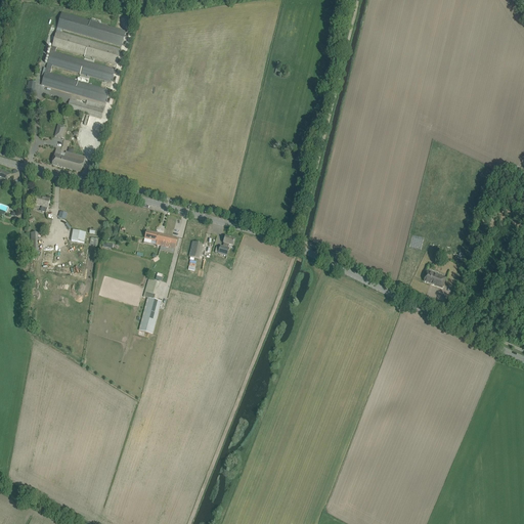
[(61,33),(62,29),(122,46),(126,31),(61,13),(46,69),(44,69),(42,76),(44,77),(41,85),(106,103),(110,91),(50,74),(53,66),(112,83),(116,70),(55,53),(56,48),(116,66),(121,50),(61,33)]
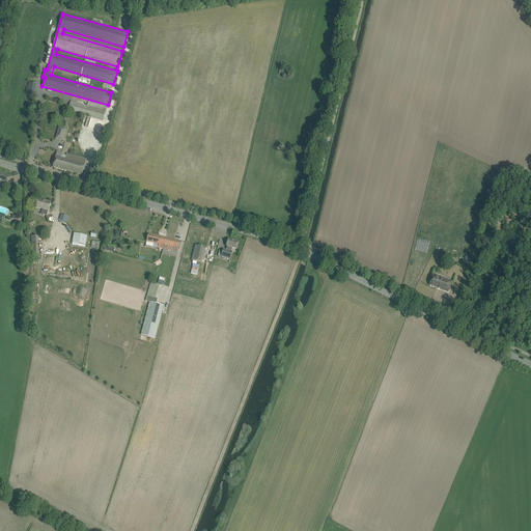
[(34,96),(36,84),(29,83),(27,95),(34,96)]
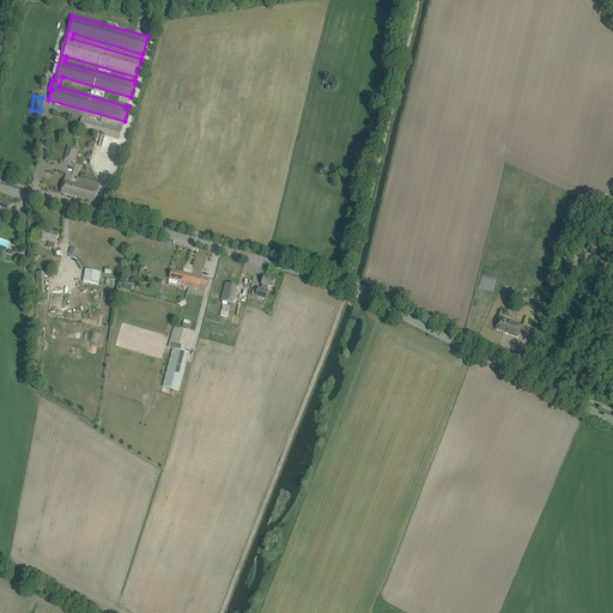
[(102,122),(89,119),(89,117),(85,116),(85,117),(83,117),(80,127),(120,139),(123,125),(102,119),(102,122)]
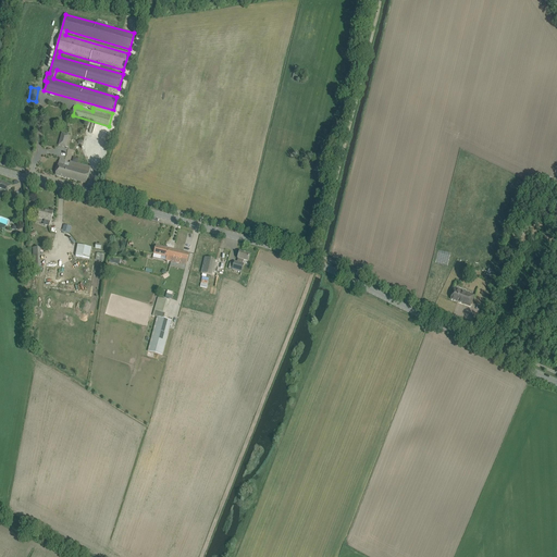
[(91,123),(88,136),(96,138),(99,123),(96,123),(96,124),(91,123)]
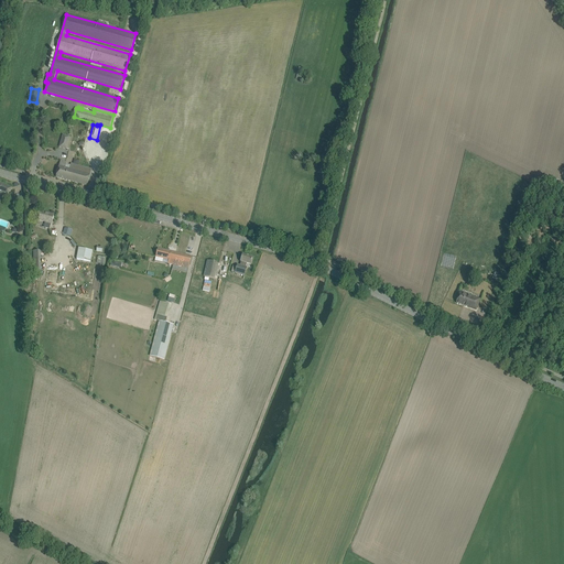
[(66,150),(69,137),(62,134),(58,148),(66,150)]
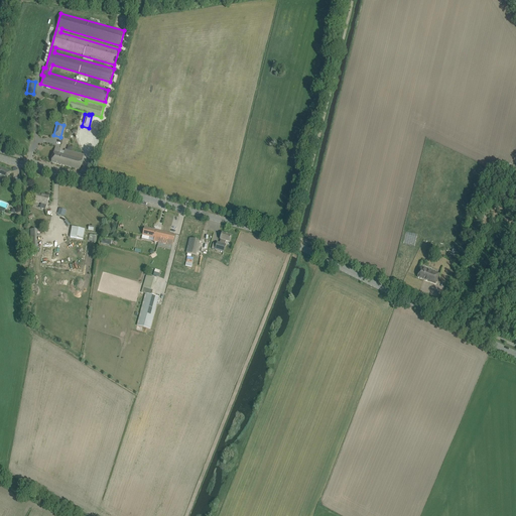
[(52,157),(51,162),(80,170),(81,165),(84,155),(72,152),(70,151),(67,150),(66,149),(65,151),(63,154),(60,153),(61,150),(61,149),(55,147),(52,157)]
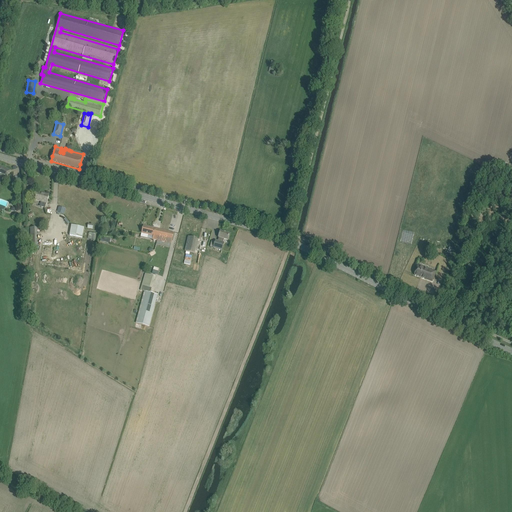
[(295,158),(296,150),(297,149),(291,147),(288,157),(294,158),(295,158)]
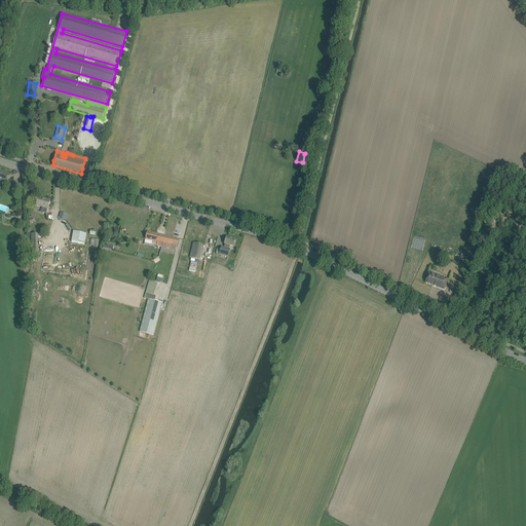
[(10,176),(0,171),(0,182),(6,185),(10,176)]
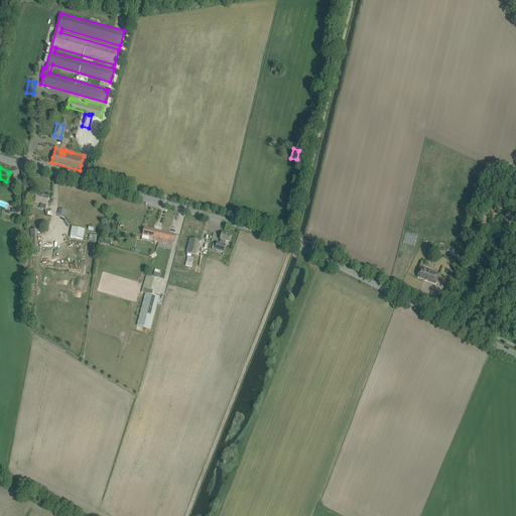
[(36,200),(35,202),(47,205),(49,198),(45,196),(44,197),(37,195),(36,200)]
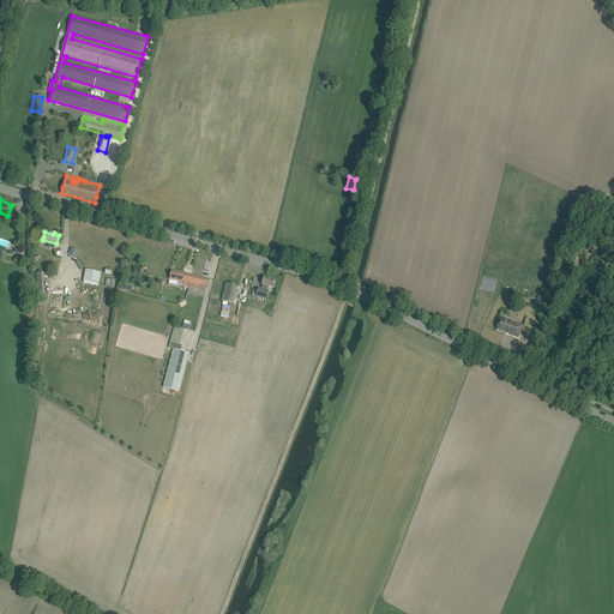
[(77,258),(77,257),(79,251),(71,248),(68,256),(77,258)]
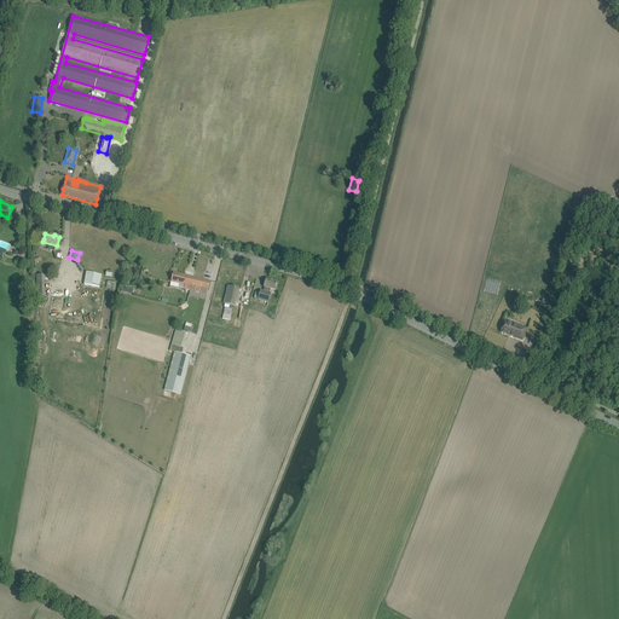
[(84,285),(99,288),(102,275),(86,272),(84,285)]
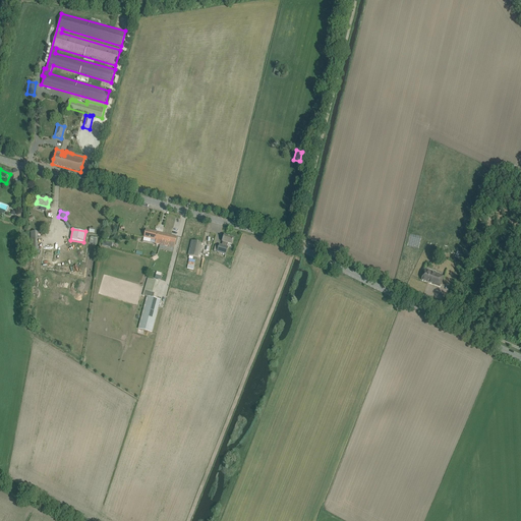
[(145,235),(143,238),(157,241),(156,244),(159,245),(160,245),(163,234),(161,233),(146,230),(145,235)]
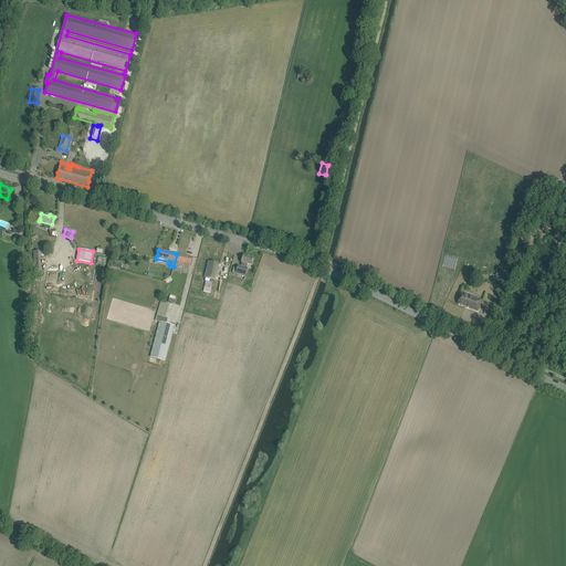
[(177,254),(174,266),(189,270),(191,263),(192,258),(177,254)]
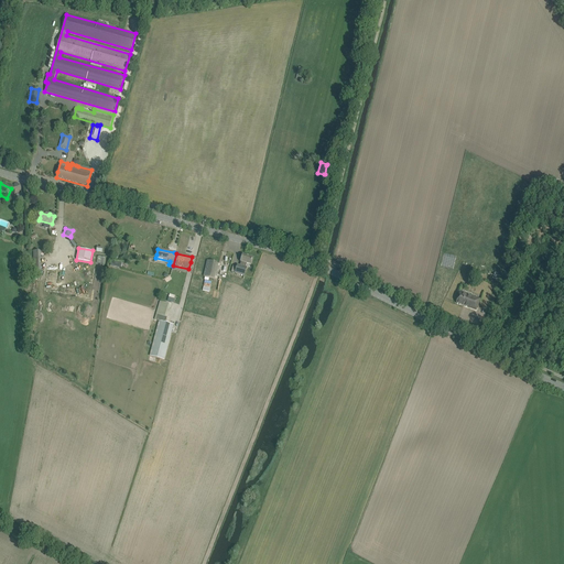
[(250,266),(251,262),(252,258),(242,255),(240,262),(241,262),(240,266),(237,264),(235,273),(245,277),(248,268),(246,267),(247,264),(250,266)]
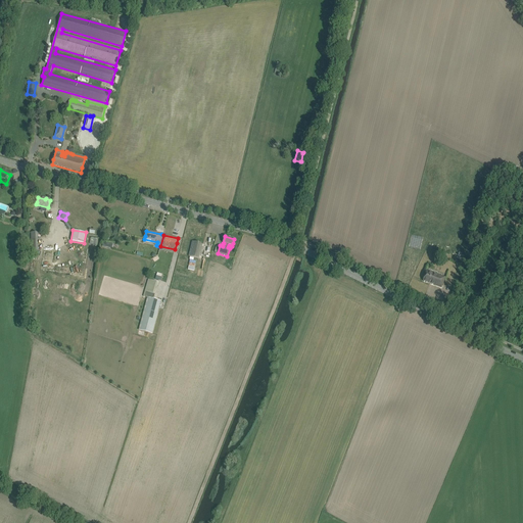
[(197,258),(200,248),(201,243),(192,241),(189,256),(197,258)]
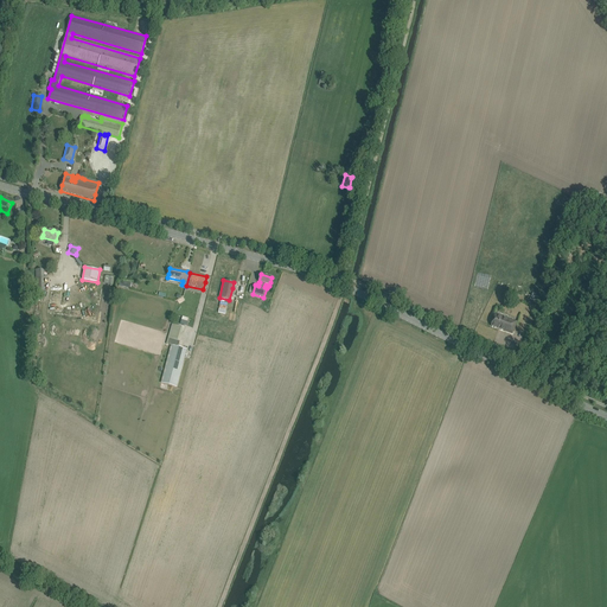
[(513,282),(511,289),(521,293),(521,292),(523,293),(525,287),(523,286),(523,285),(513,282)]
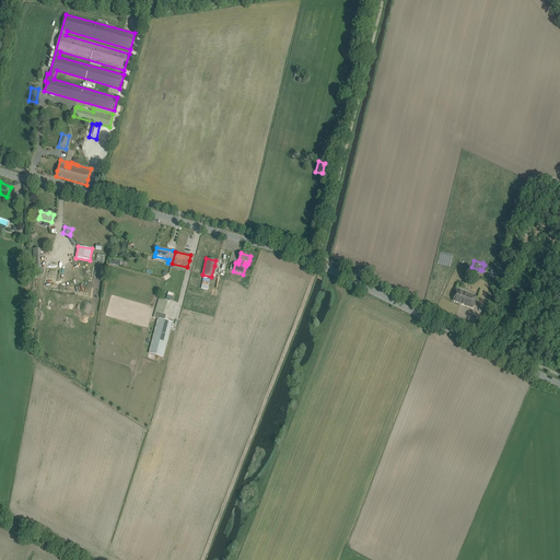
[(476,298),(456,291),(453,301),(473,308),(475,301),(476,298)]
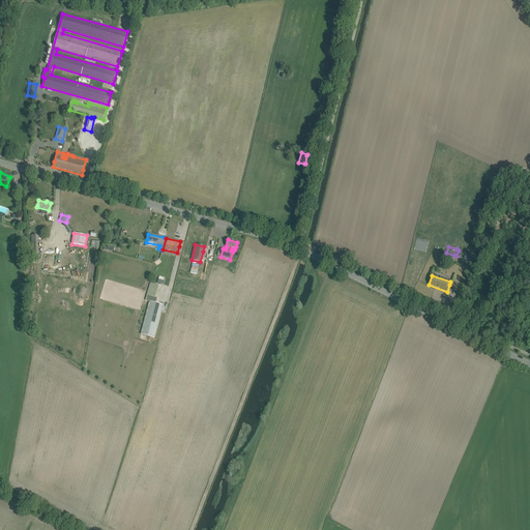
[(149,286),(145,300),(149,301),(149,302),(155,303),(156,298),(157,298),(160,289),(158,289),(149,286)]
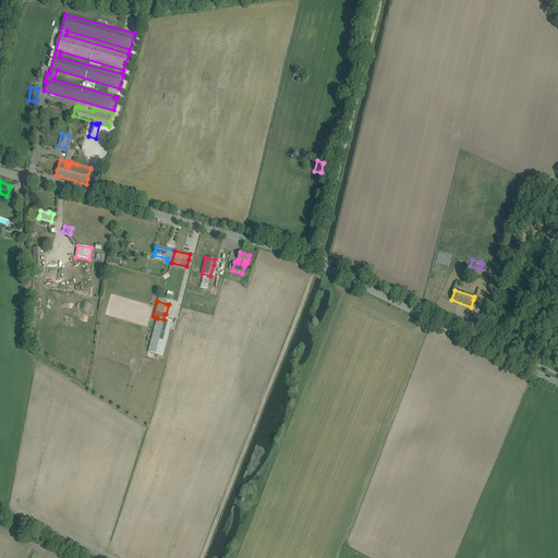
[(157,319),(148,353),(162,356),(171,322),(164,319),(157,318),(157,319)]
